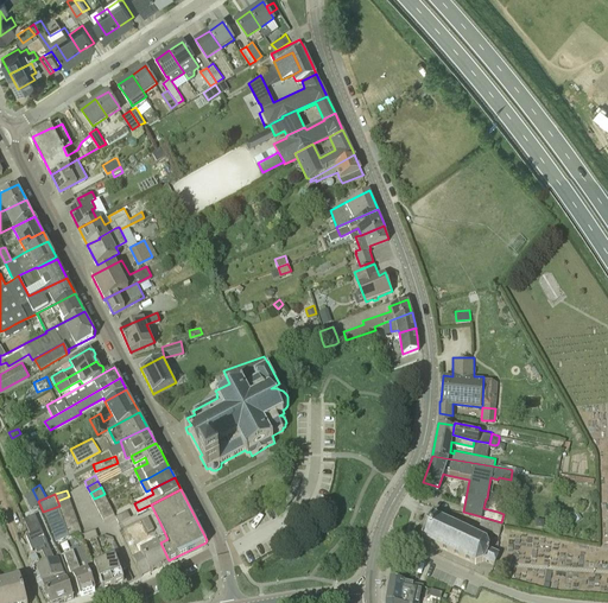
[(94,499),(96,505),(108,500),(105,494),(94,499)]
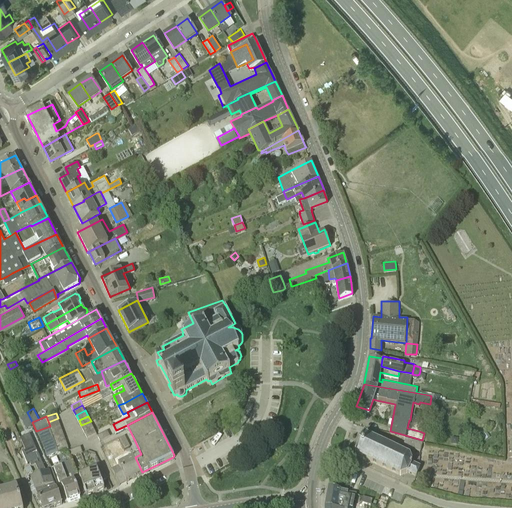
[(48,422),(50,427),(60,424),(58,418),(48,422)]
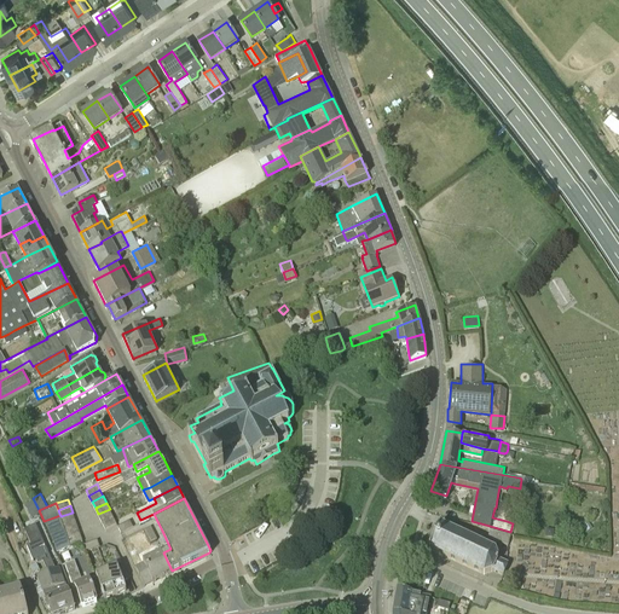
[(98,514),(102,521),(113,515),(110,509),(98,514)]
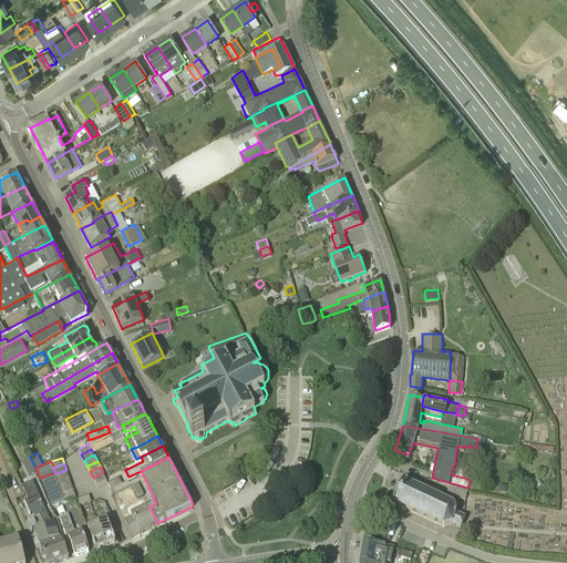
[(55,473),(58,480),(69,476),(66,470),(55,473)]
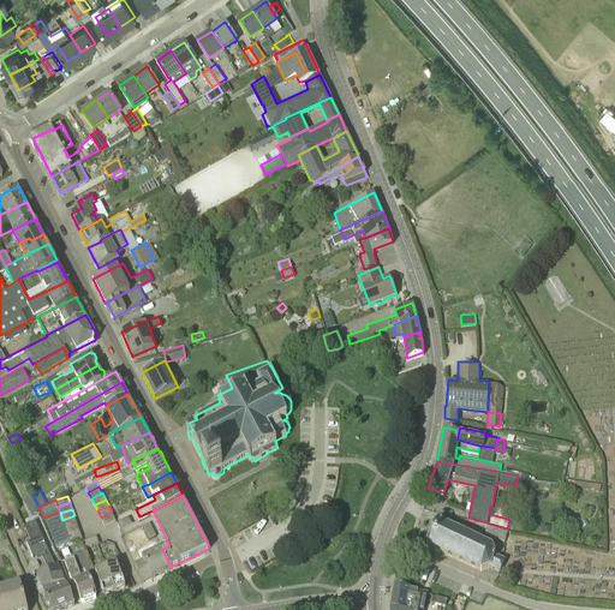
[(60,512),(43,518),(48,528),(64,522),(63,520),(60,512)]
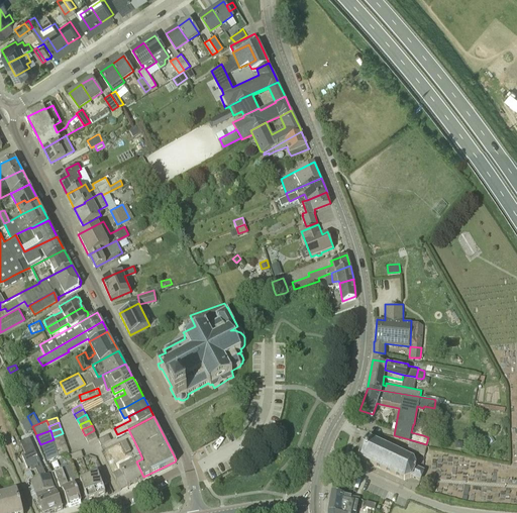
[(88,440),(97,435),(94,430),(85,435),(88,440)]
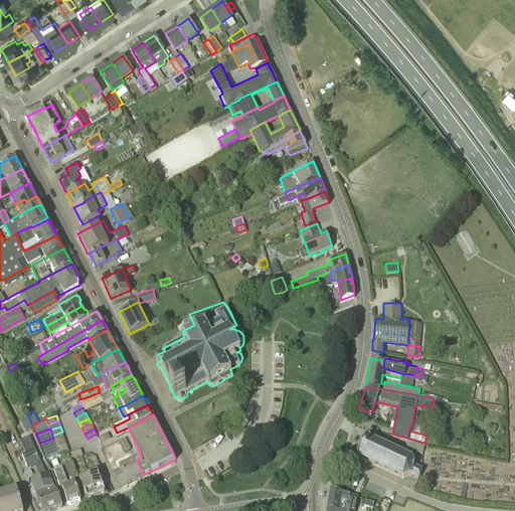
[(52,436),(53,438),(54,441),(64,438),(62,432),(52,436)]
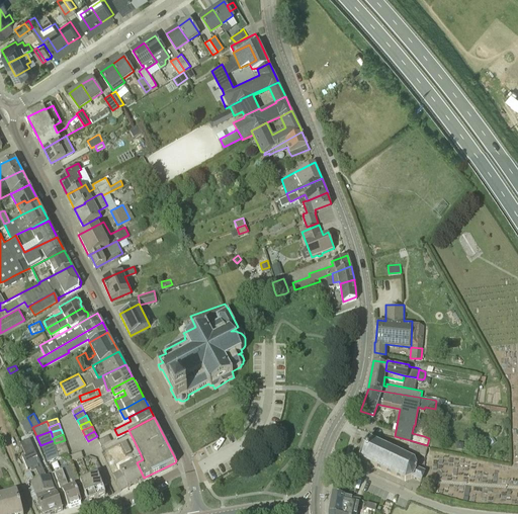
[(101,444),(110,439),(107,434),(98,438),(101,444)]
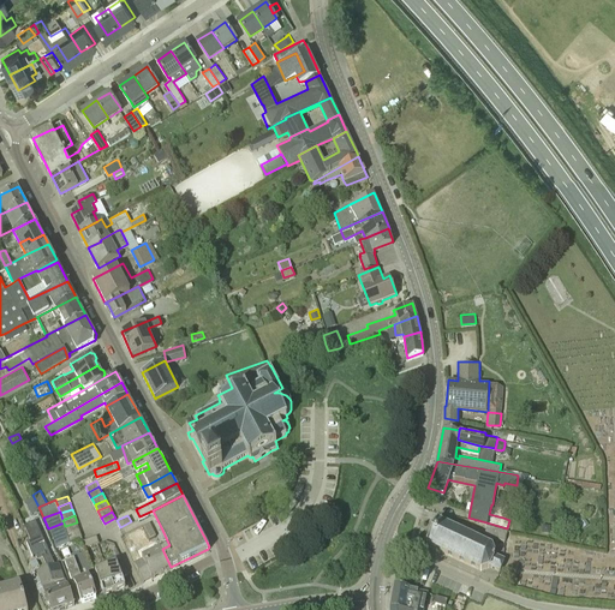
[(240,526),(245,537),(263,530),(258,519),(240,526)]
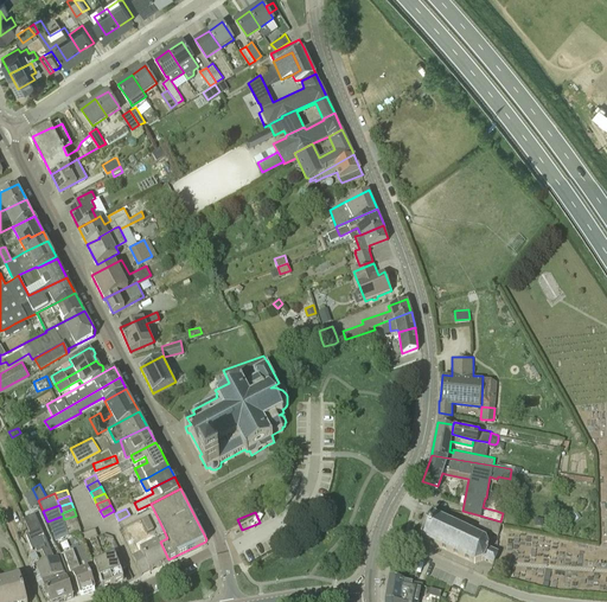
[(493,561),(496,556),(498,552),(498,550),(489,546),(489,545),(486,536),(475,531),(452,520),(432,512),(422,536),(477,561),(484,557),(493,561)]
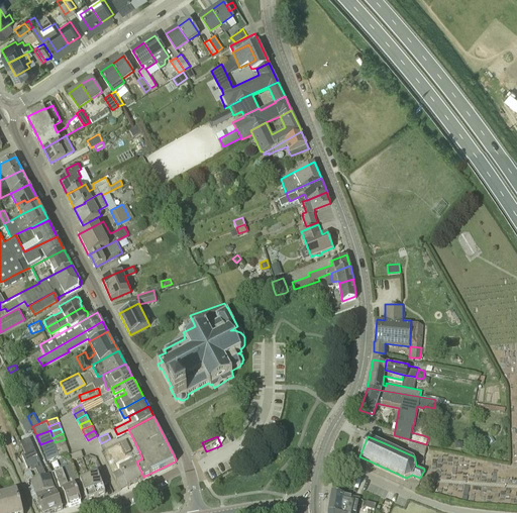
[(125,437),(120,439),(126,451),(131,448),(125,437)]
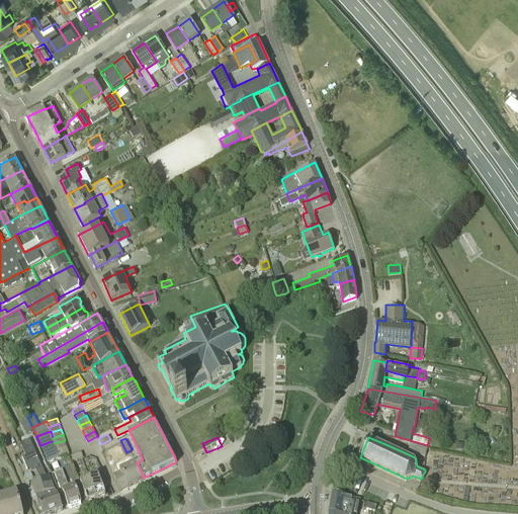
[(25,452),(35,448),(32,440),(22,445),(25,452)]
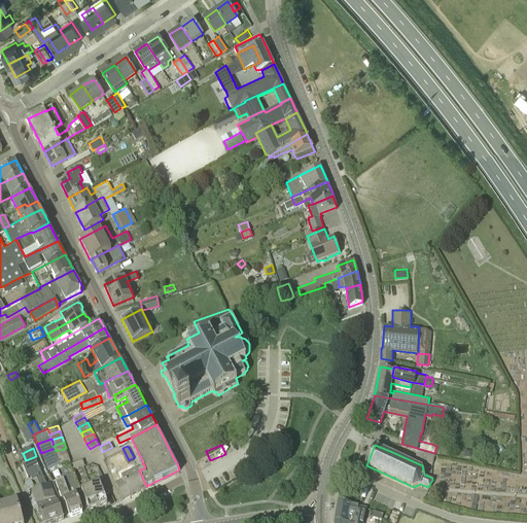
[(55,448),(41,453),(47,467),(60,462),(58,457),(56,451),(55,448)]
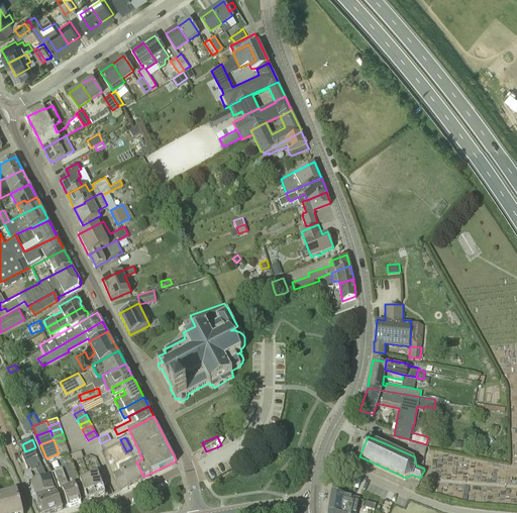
[(55,442),(57,448),(67,444),(65,439),(55,442)]
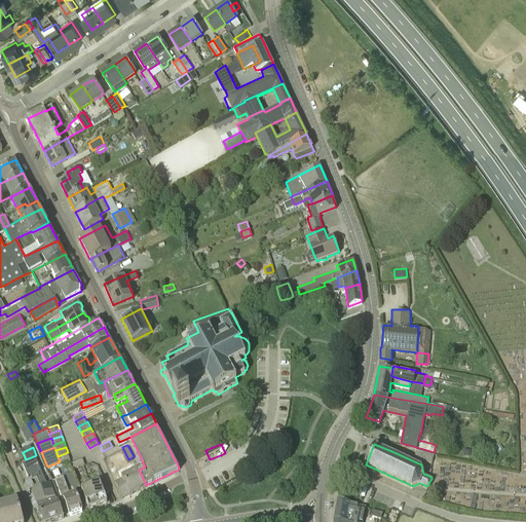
[(431,460),(434,452),(416,447),(414,455),(431,460)]
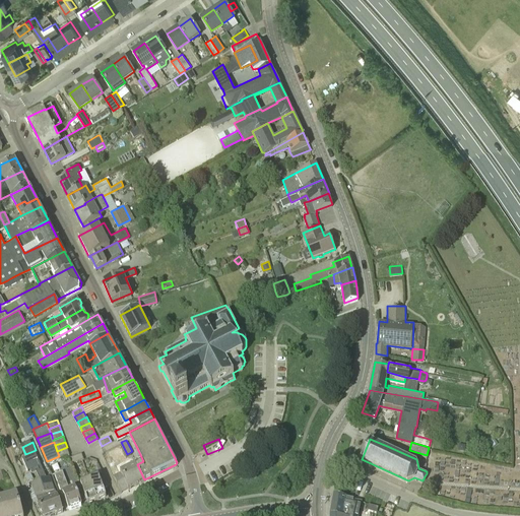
[(57,451),(59,456),(69,453),(67,447),(57,451)]
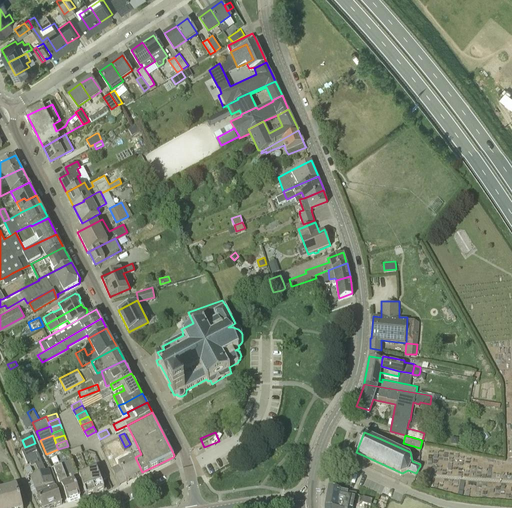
[(38,450),(35,444),(25,448),(22,450),(24,456),(38,450)]
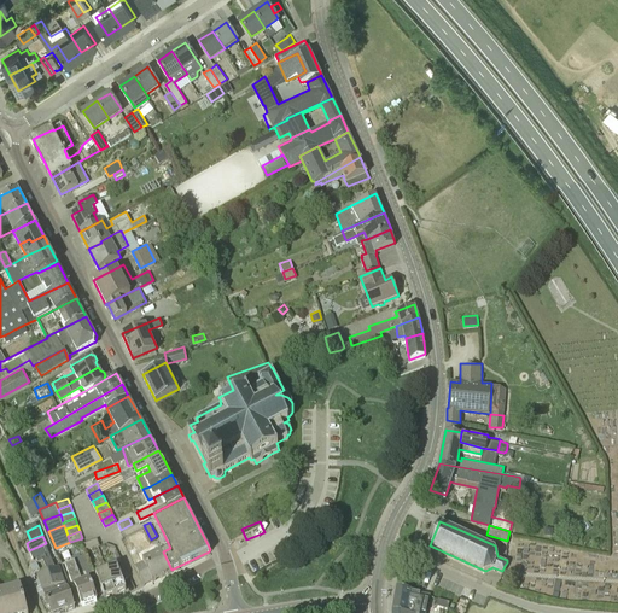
[(86,548),(99,543),(97,536),(83,541),(86,548)]
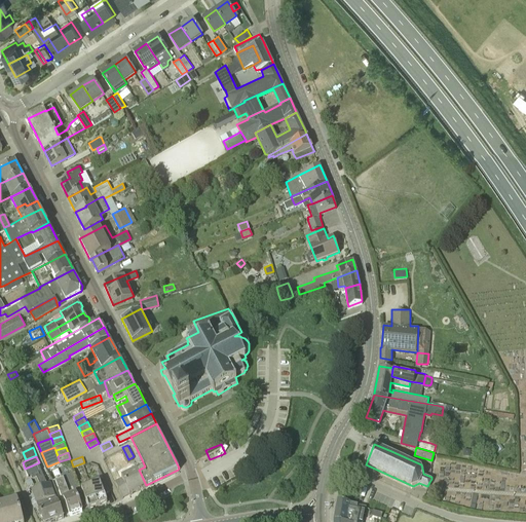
[(25,469),(27,473),(30,472),(38,469),(41,468),(39,462),(25,469)]
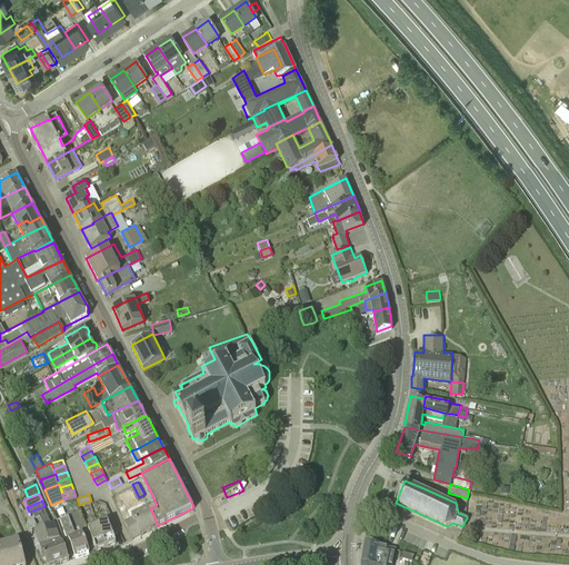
[(150,508),(149,505),(131,514),(131,515),(123,518),(132,536),(158,525),(150,508)]
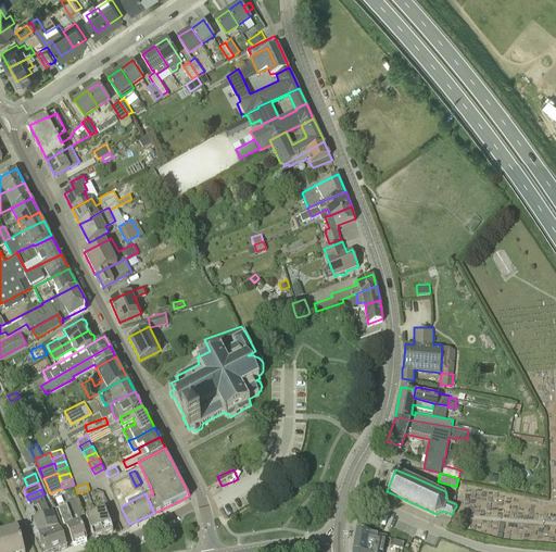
[(42,511),(57,549),(67,544),(61,528),(52,507),(49,509),(48,506),(43,494),(40,496),(42,500),(38,502),(42,511)]
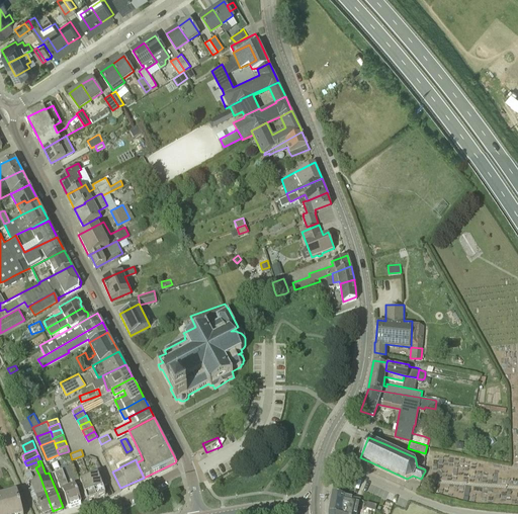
[(69,485),(66,477),(63,467),(55,470),(58,480),(62,489),(63,489),(69,505),(82,501),(75,483),(69,485)]
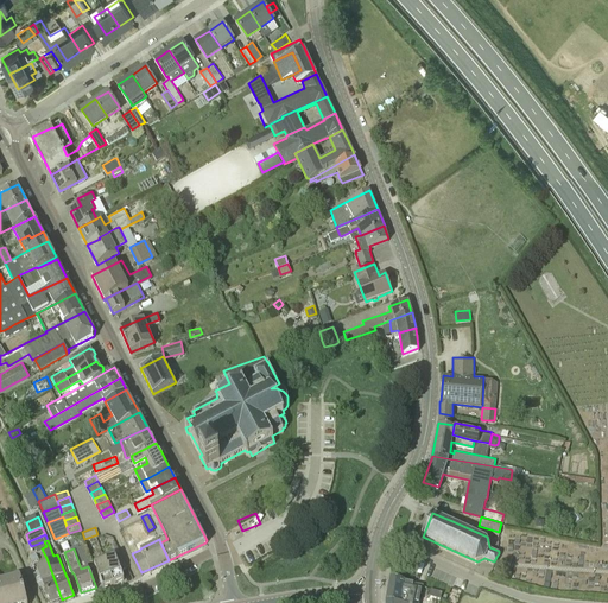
[(105,558),(114,581),(124,577),(120,567),(127,565),(121,552),(105,558)]
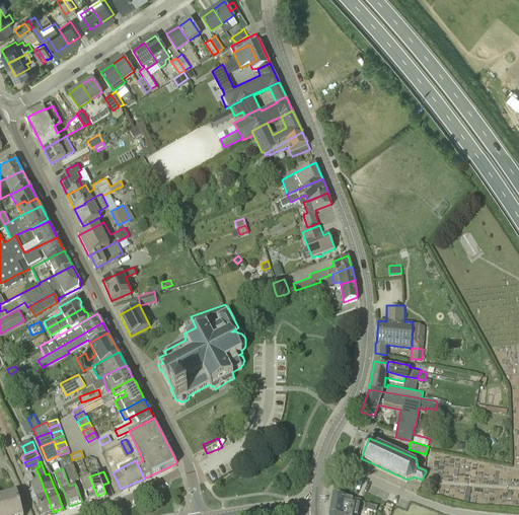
[(44,514),(53,512),(40,476),(30,480),(44,514)]
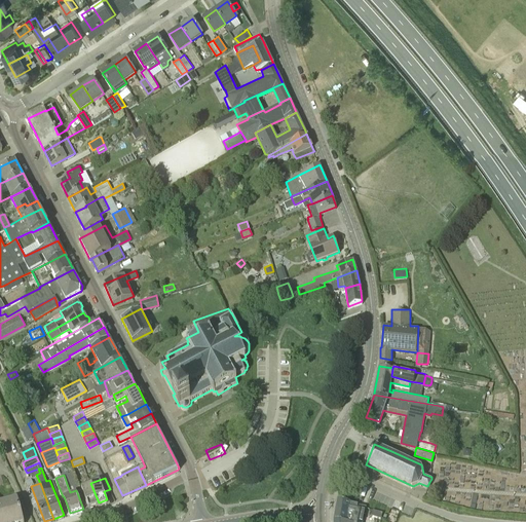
[(88,507),(99,502),(90,483),(81,486),(88,507)]
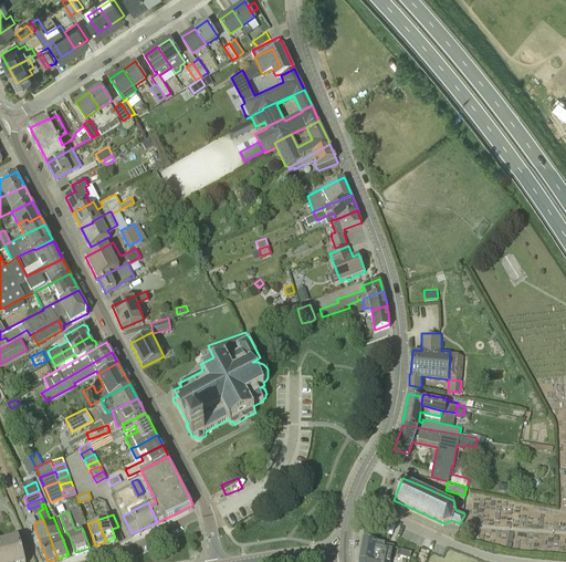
[(0,561),(25,561),(19,536),(0,540),(0,561)]
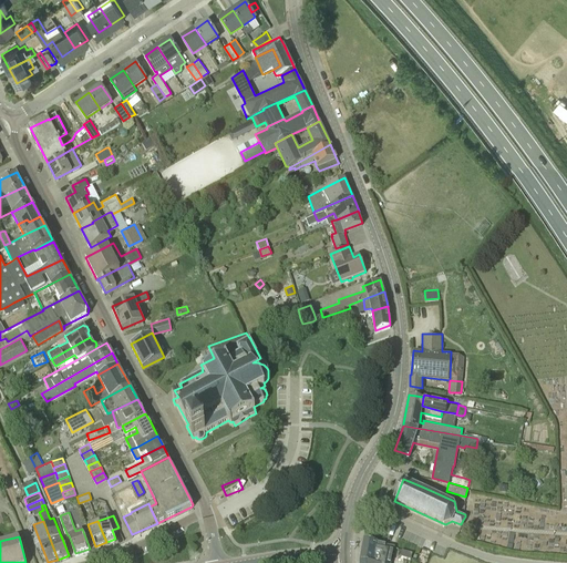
[(377,562),(384,562),(387,553),(389,546),(377,541),(363,539),(360,561),(368,562),(370,562),(372,561),(377,562)]
